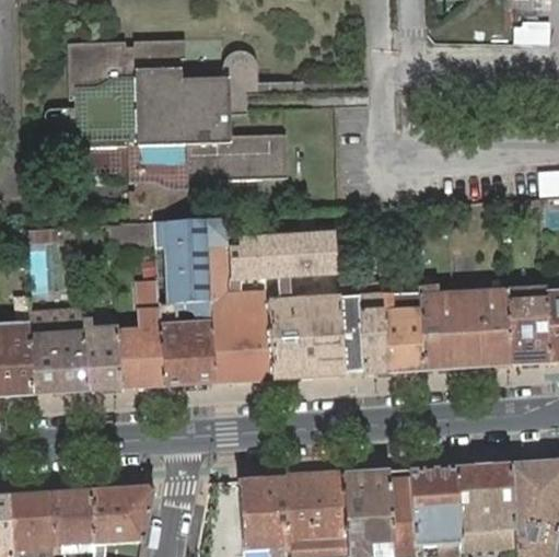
[(155,222),(191,219),(190,178),(290,176),(288,132),(234,134),(233,113),(249,113),(248,100),(248,93),(259,93),(258,80),(258,64),(255,56),(248,49),(237,48),(232,50),(228,54),(224,58),(223,62),(223,76),(182,77),(182,66),(182,57),(187,57),(186,37),(135,39),(135,45),(127,45),(126,39),(68,42),(70,97),(76,97),(76,105),(70,106),(71,146),(128,143),(130,181),(135,181),(136,188),(130,189),(131,222),(155,222)]
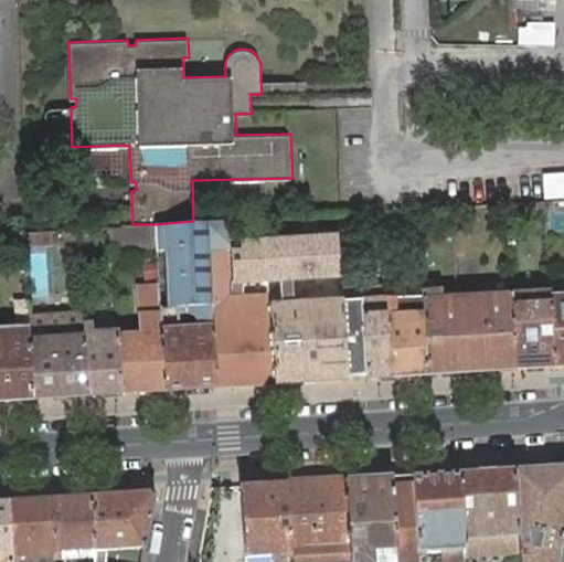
[(382,221),(381,209),(375,210),(359,211),(359,222),(382,221)]
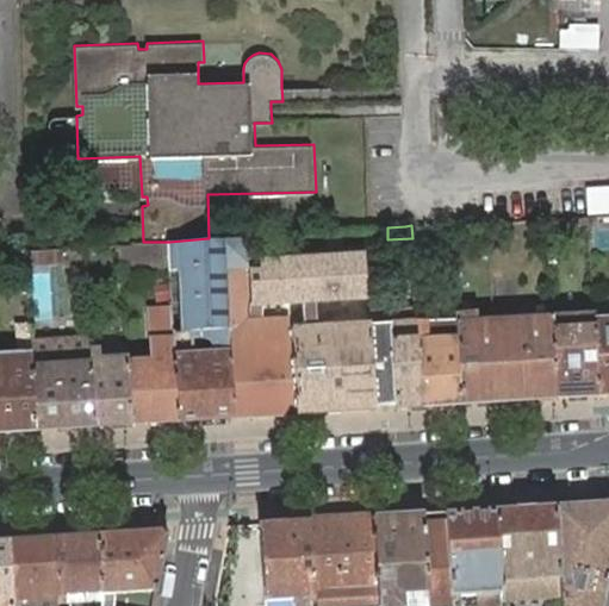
[(234,416),(298,411),(294,335),(293,325),(293,316),(247,318),(246,298),(244,263),(250,263),(250,260),(249,236),(225,237),(227,264),(230,339),(234,416)]
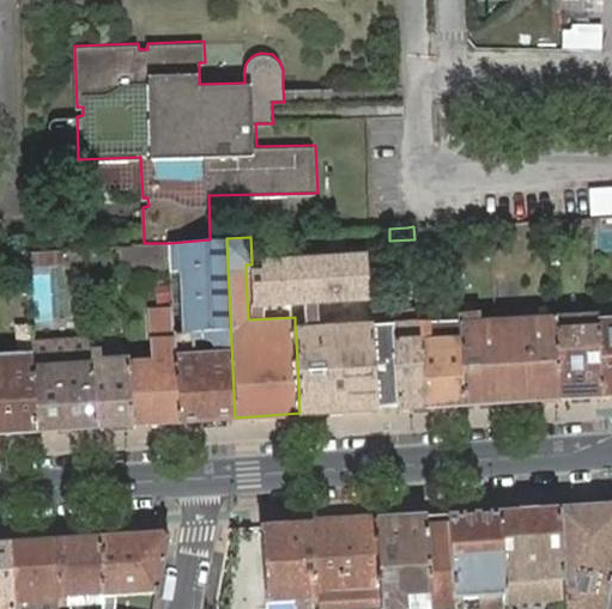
[(228,266),(226,238),(210,239),(170,243),(171,259),(186,257),(191,329),(175,330),(175,338),(177,359),(180,421),(235,418),(231,341),(228,266)]
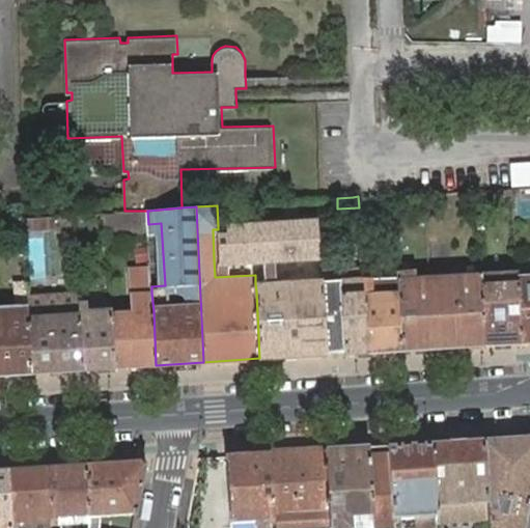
[(148,224),(147,211),(124,211),(106,213),(107,232),(148,229),(148,224)]
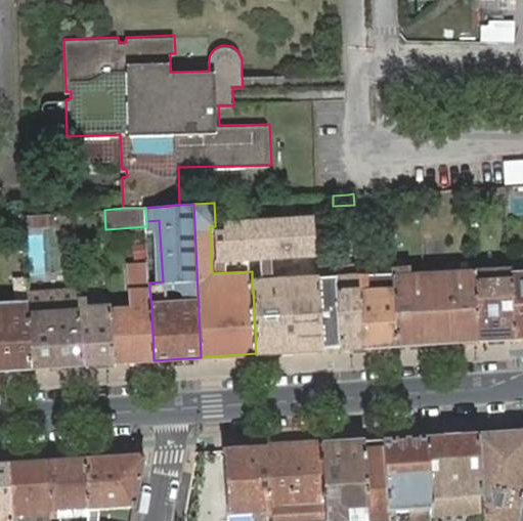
[(53,223),(53,213),(22,215),(23,223),(42,222),(42,224),(53,223)]
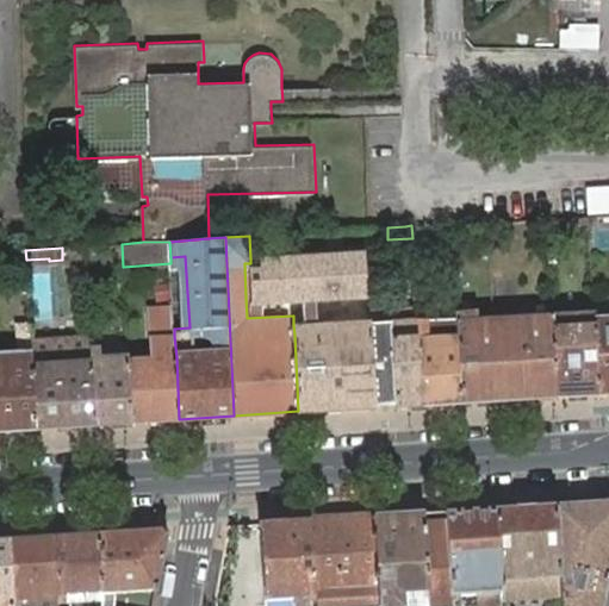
[(365,291),(362,252),(250,260),(250,263),(244,263),(246,298),(365,291)]
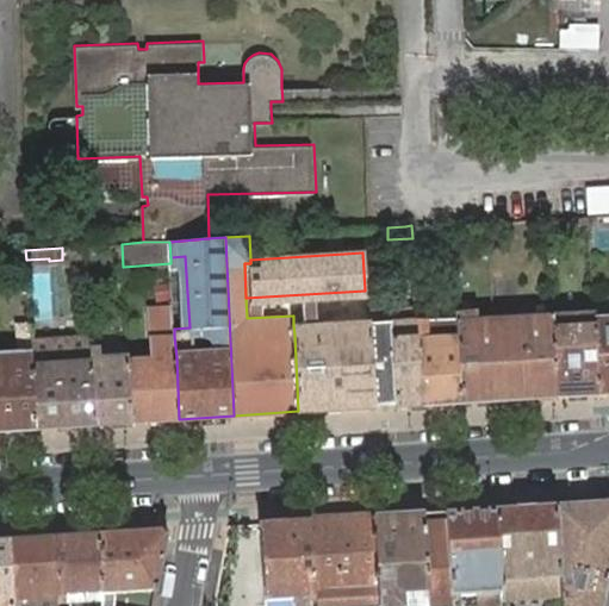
[(499,399),(495,318),(478,319),(478,310),(478,303),(457,304),(458,311),(458,316),(459,333),(463,401),(499,399)]
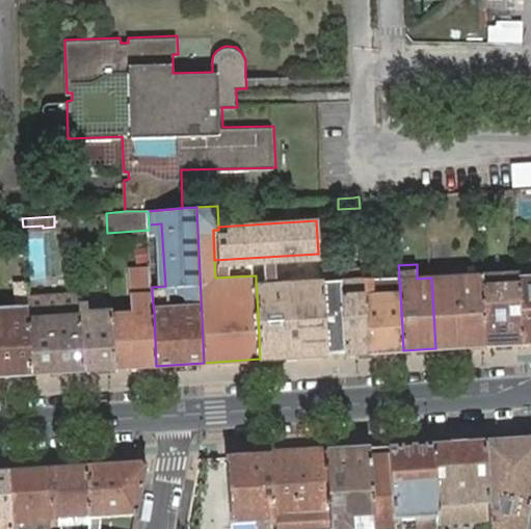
[(115,369),(156,366),(154,312),(152,293),(152,287),(151,267),(132,268),(135,317),(112,319),(115,369)]
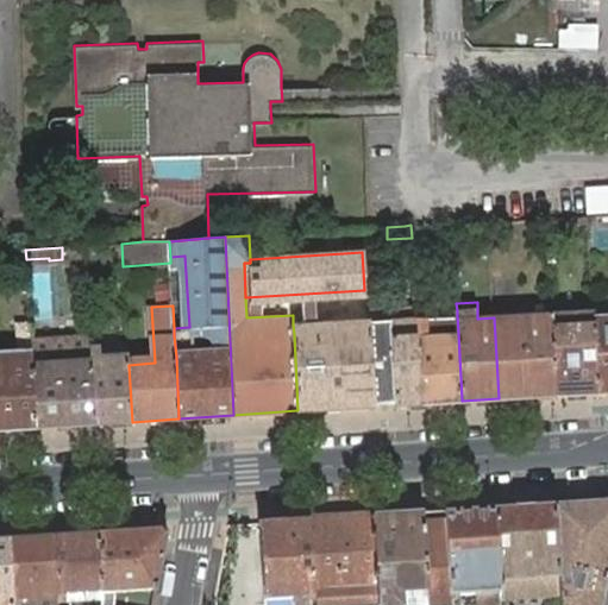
[(562,313),(551,313),(551,314),(557,395),(599,392),(595,316),(594,310),(585,310),(562,313)]
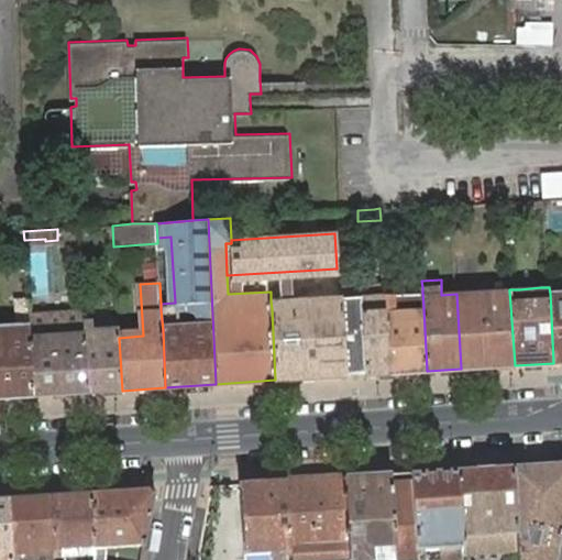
[(365,375),(388,373),(384,294),(368,295),(368,288),(361,289),(361,296),(363,331),(366,373),(365,375)]
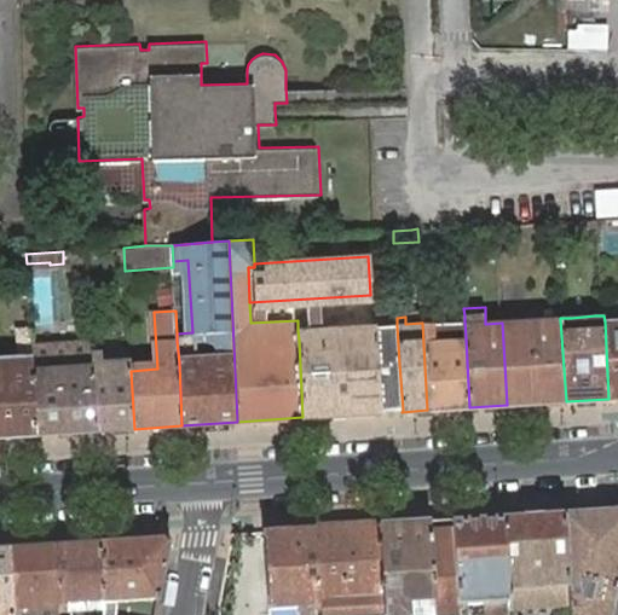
[(560,319),(502,323),(507,405),(566,401),(560,319)]
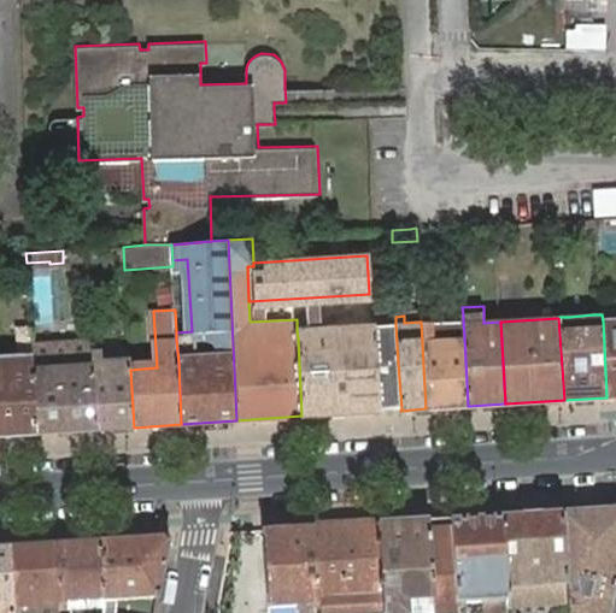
[(606,398),(615,396),(615,318),(603,320),(606,398)]
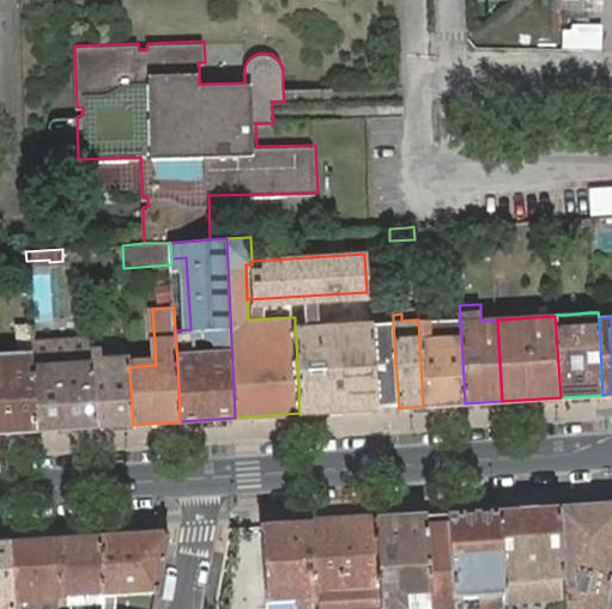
[(423,406),(465,403),(461,335),(460,317),(430,320),(418,320),(423,406)]
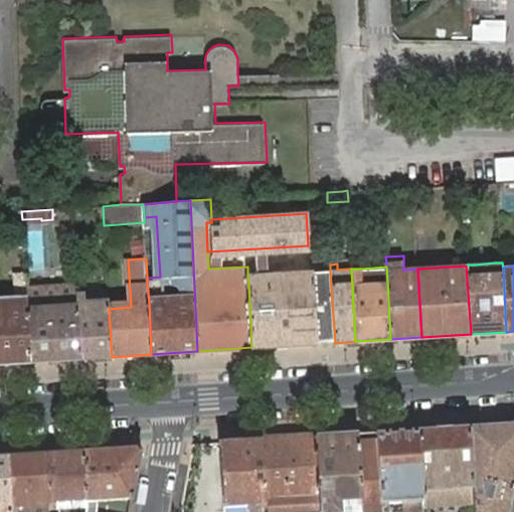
[(313,272),(247,275),(248,283),(251,347),(317,344),(316,342),(335,341),(332,303),(330,271),(313,272)]
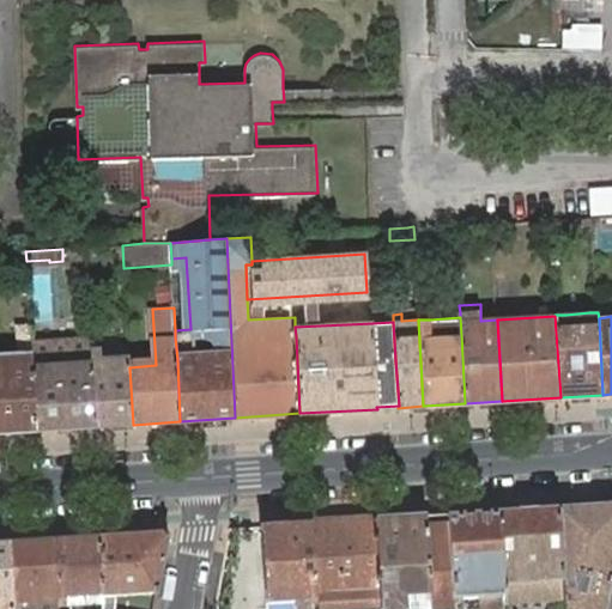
[(19,352),(0,353),(0,432),(36,431),(32,363),(31,351),(31,341),(30,324),(18,324),(19,352)]
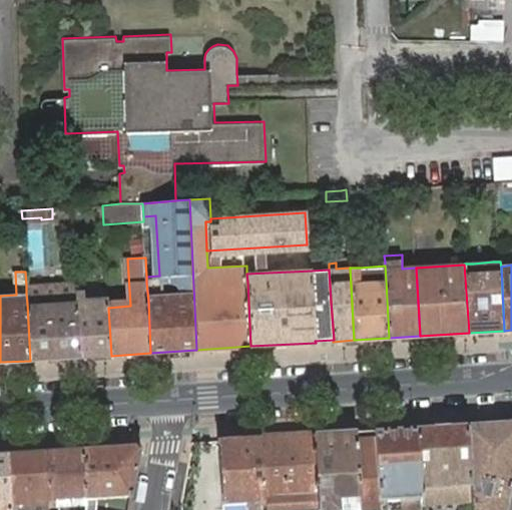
[(77,301),(76,293),(70,293),(69,284),(26,286),(26,294),(27,304),(30,361),(80,357),(77,301)]
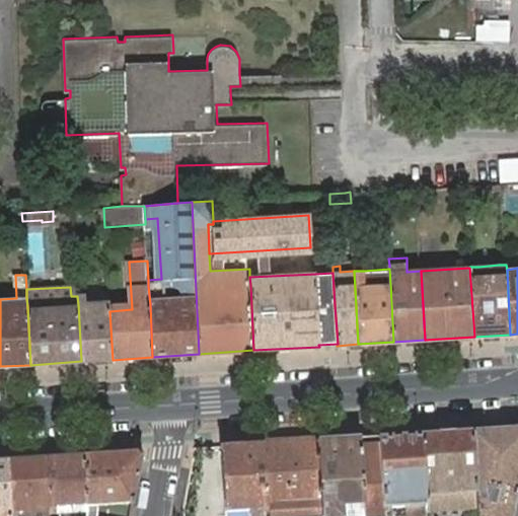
[(84,296),(77,296),(78,304),(81,361),(113,360),(109,311),(109,303),(108,294),(84,296)]
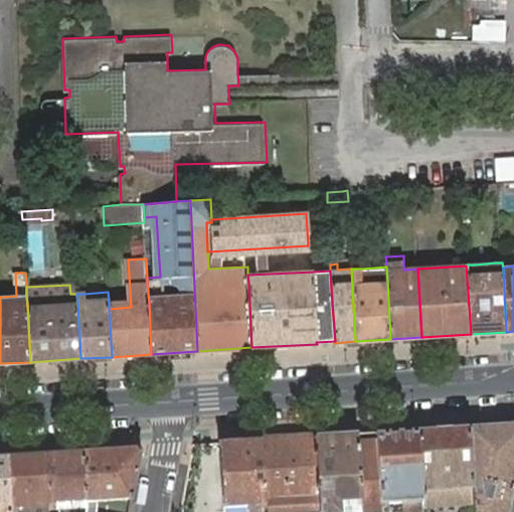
[(513,420),(469,424),(473,485),(474,500),(475,511),(507,511),(513,485),(513,420)]
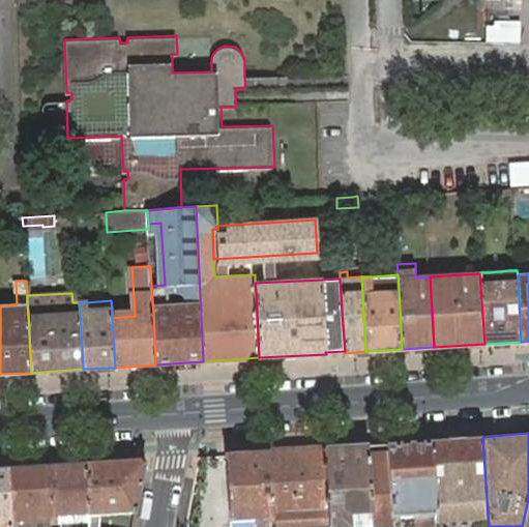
[(482,437),(431,440),(435,501),(436,514),(437,519),(488,515),(487,499),(482,437)]
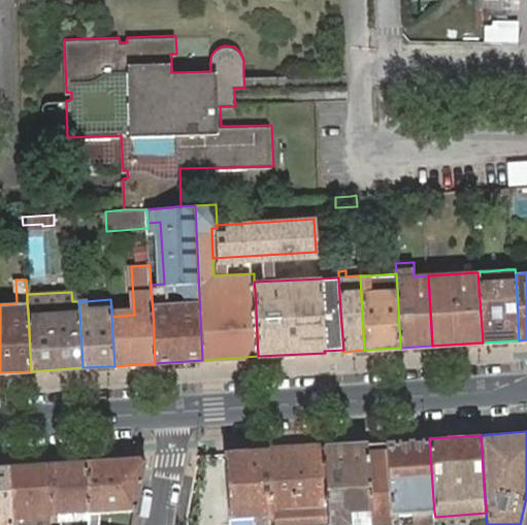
[(429,438),(386,441),(391,518),(398,518),(397,514),(434,512),(433,499),(429,438)]
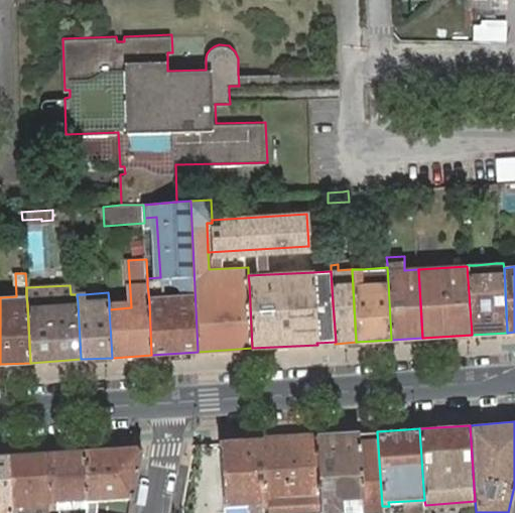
[(377,431),(316,435),(323,512),(340,511),(363,509),(382,508),(382,506),(377,431)]
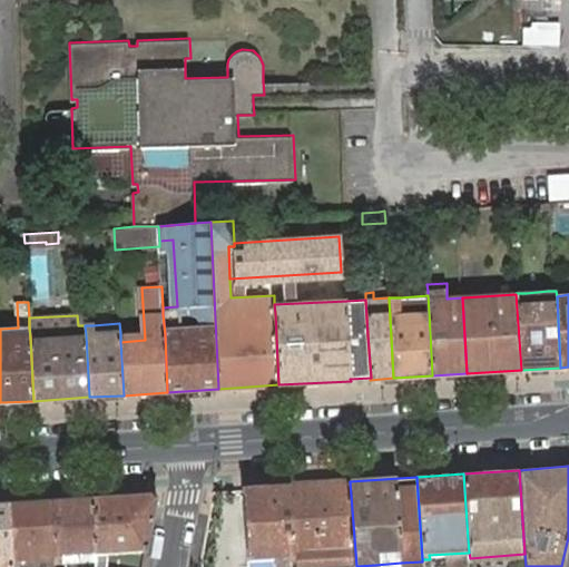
[(291,485),(295,566),(341,566),(356,566),(350,481),(291,485)]
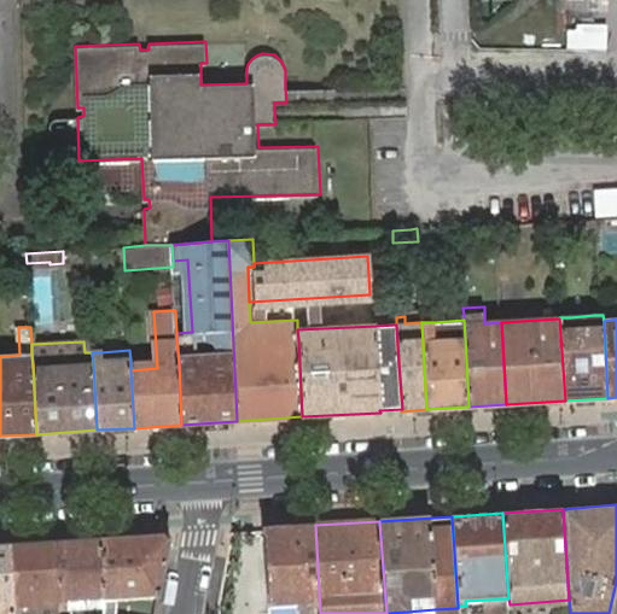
[(320,613),(315,525),(265,527),(269,606),(292,604),(291,613),(320,613)]
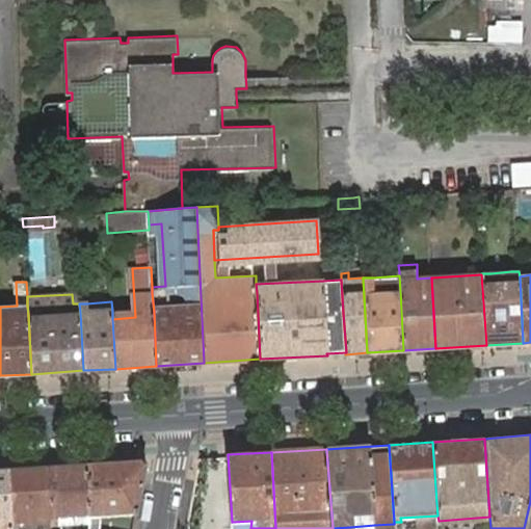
[(144,460),(87,464),(90,513),(90,516),(90,521),(90,524),(89,528),(100,528),(101,514),(137,512),(147,463),(144,460)]
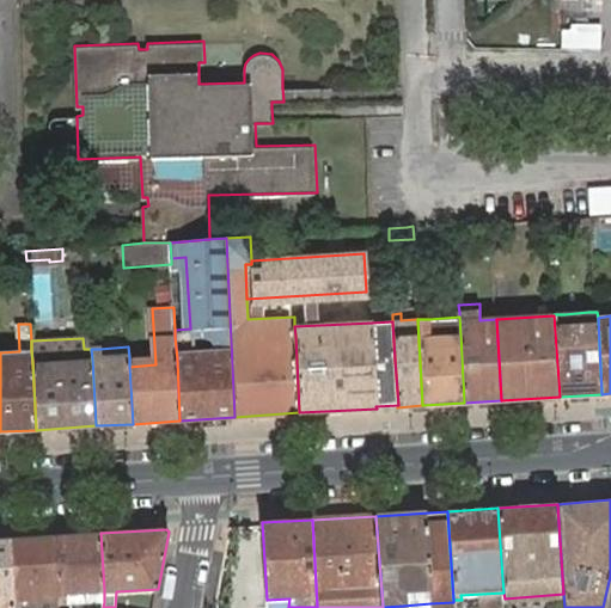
[(101,533),(55,535),(59,594),(60,607),(67,606),(67,594),(104,590),(101,533)]
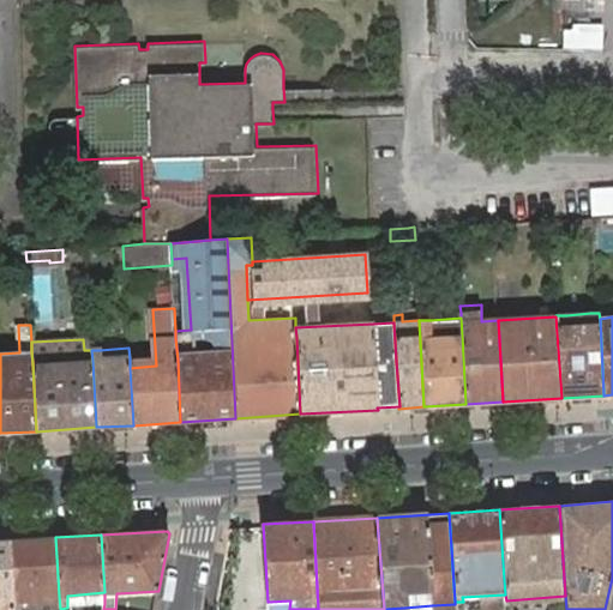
[(55,537),(10,541),(14,609),(13,609),(59,609),(60,609),(59,596),(55,537)]
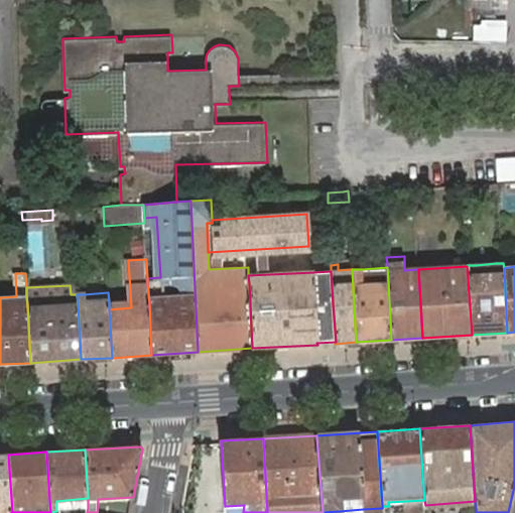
[(8,455),(0,455),(0,512),(11,512),(12,512),(8,455)]
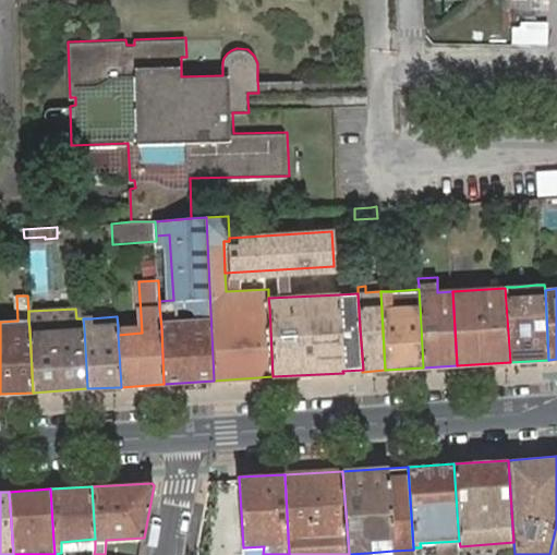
[(61,542),(61,553),(95,550),(95,546),(95,541),(95,539),(61,542)]
